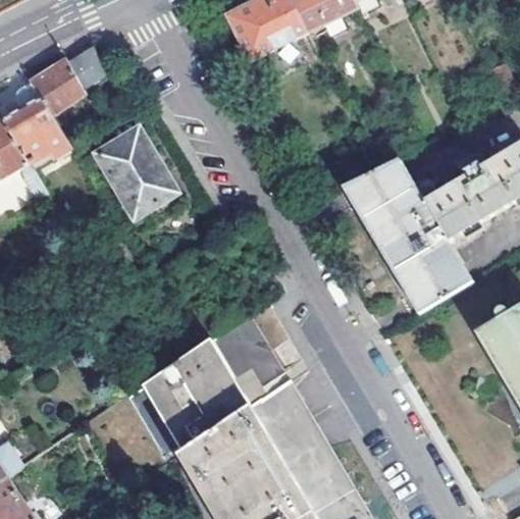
[(254,0),(225,13),(253,66),(310,38),(291,0),(254,0)]
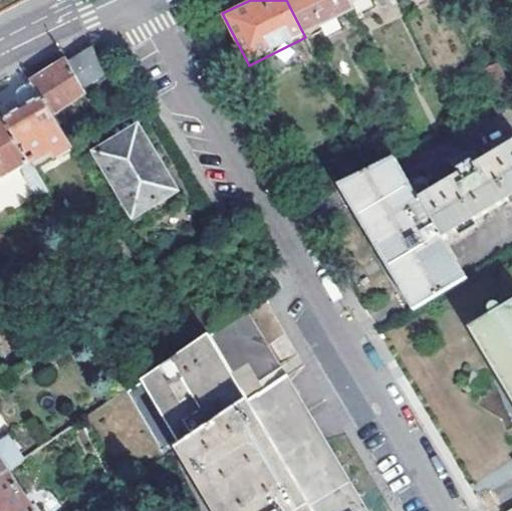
[(286,0),(305,37),(354,13),(350,4),(348,0),(286,0)]
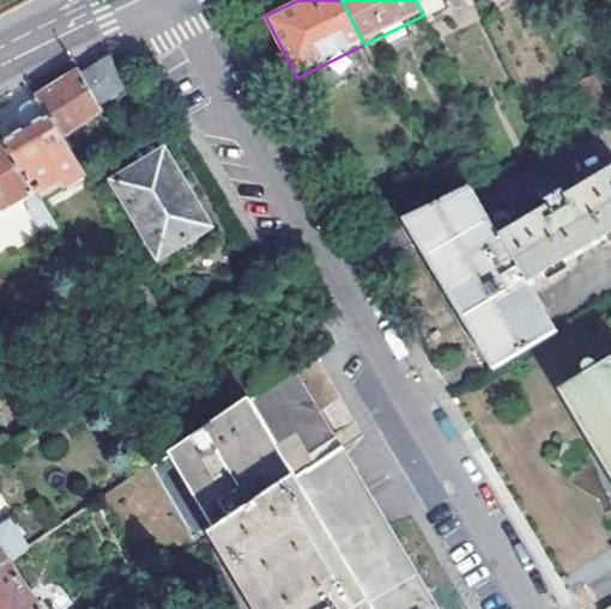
[(80,71),(97,102),(127,84),(110,53),(80,71)]
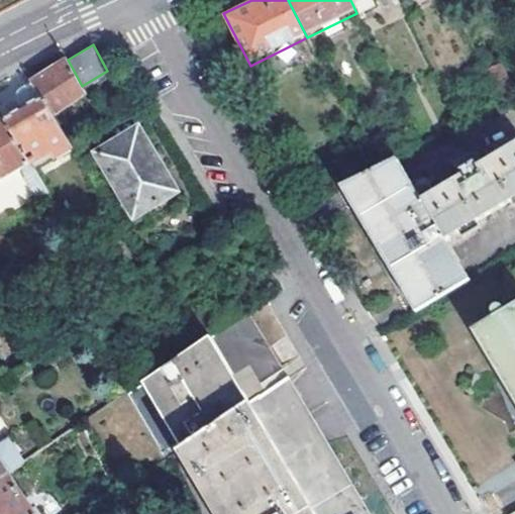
[(82,86),(68,60),(29,81),(32,84),(55,120),(60,116),(55,106),(83,90),(82,86)]
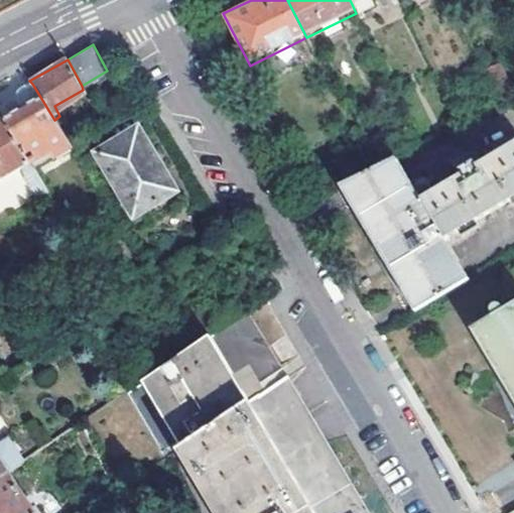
[(487,70),(505,104),(513,100),(513,86),(502,62),(487,70)]
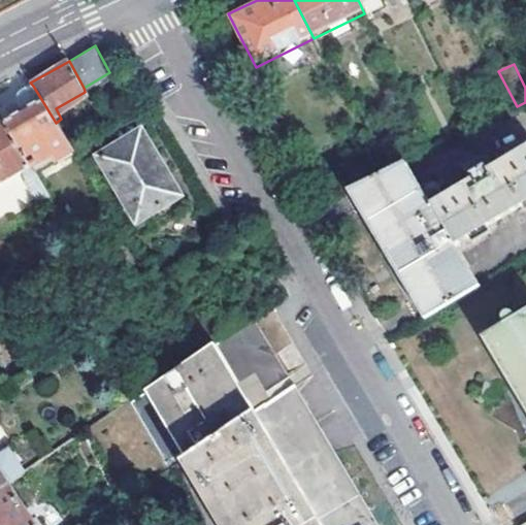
[(72,150),(69,145),(56,123),(33,86),(18,94),(24,107),(3,119),(28,165),(48,154),(53,160),(72,150)]
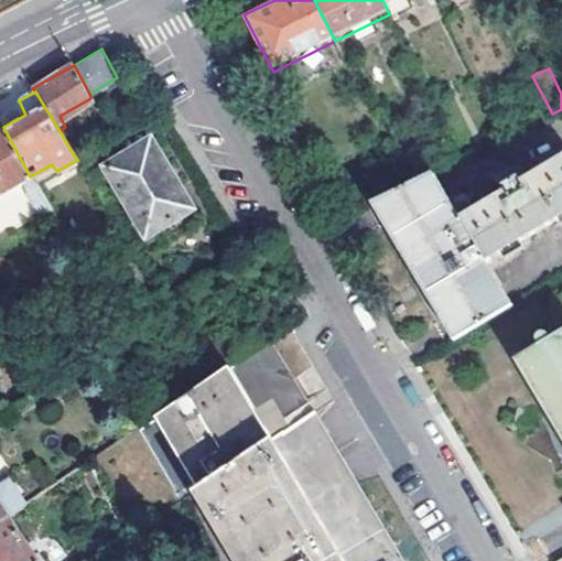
[(30,176),(3,127),(0,128),(0,191),(18,182),(35,216),(49,209),(30,176)]
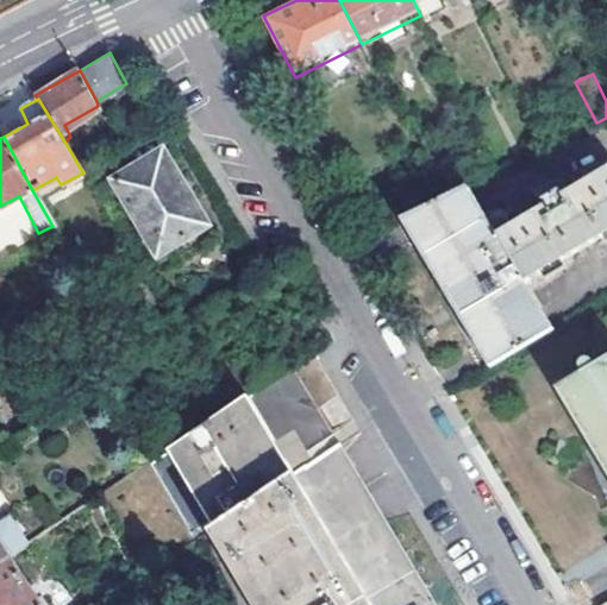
[(83,172),(91,184),(112,174),(138,221),(133,225),(151,258),(169,249),(167,241),(204,220),(161,146),(123,166),(113,150),(80,168),(83,172)]
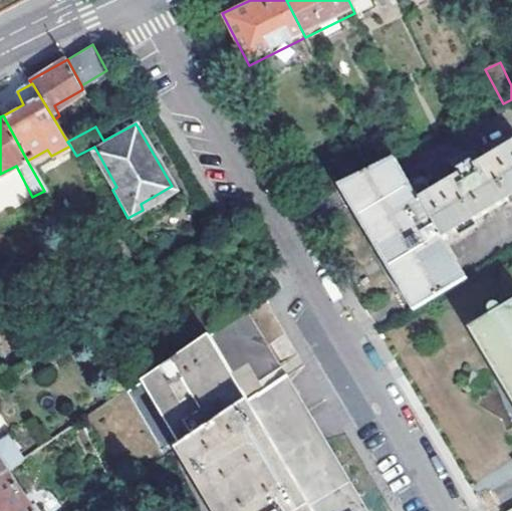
[(418,195),(394,154),(379,161),(335,180),(341,191),(380,257),(404,296),(411,307),(465,275),(442,236),(511,194),(511,137),(476,159),(471,151),(450,156),(458,170),(418,195)]
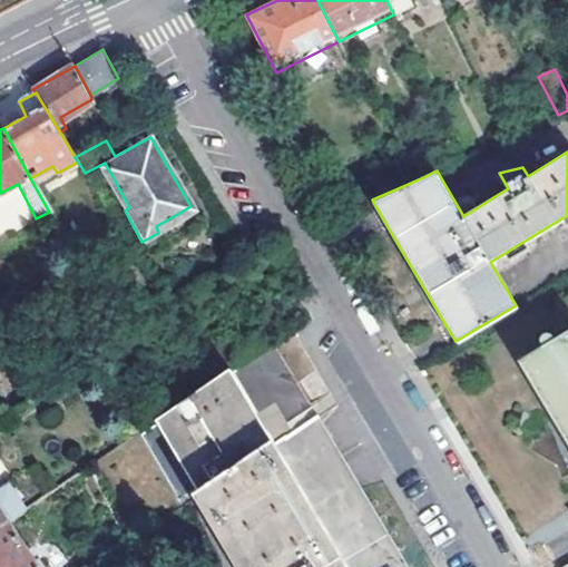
[(541,346),(518,361),(567,445),(567,330),(554,339),(552,336),(550,333),(548,331),(544,332),(541,334),(539,336),(539,339),(539,343),(541,346)]
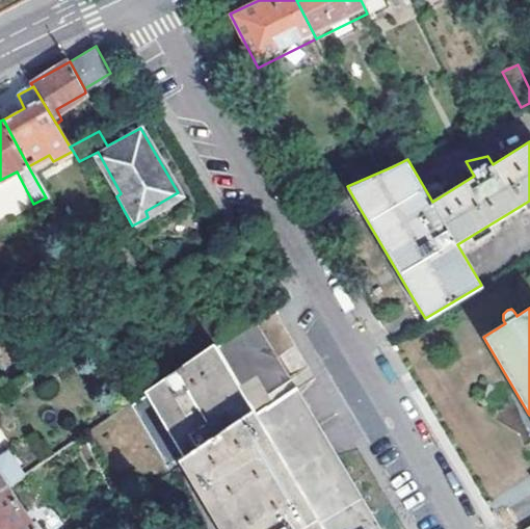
[(87,429),(125,499),(182,461),(253,415),(275,399),(271,394),(294,379),(283,361),(257,314),(212,344),(144,391),(87,429)]
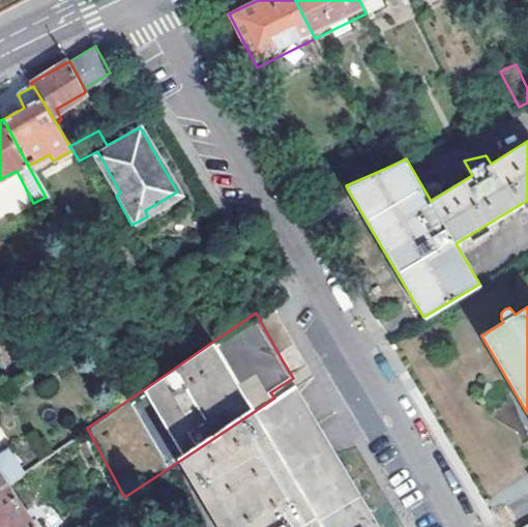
[(140,526),(379,526),(334,449),(327,436),(308,402),(296,383),(274,398),(252,413),(181,460),(124,497),(140,526)]
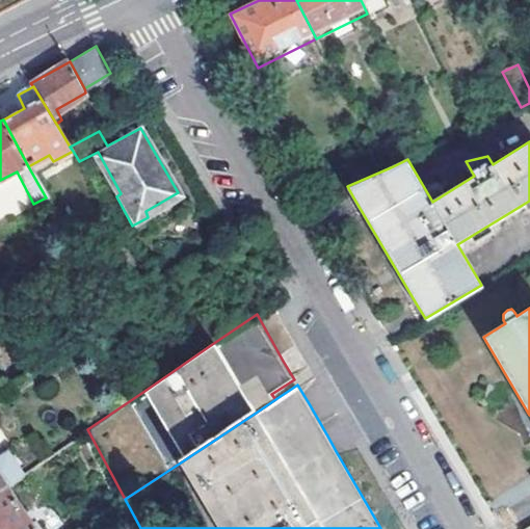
[(0,488),(7,484),(8,484),(24,474),(23,474),(8,451),(0,455),(0,488)]
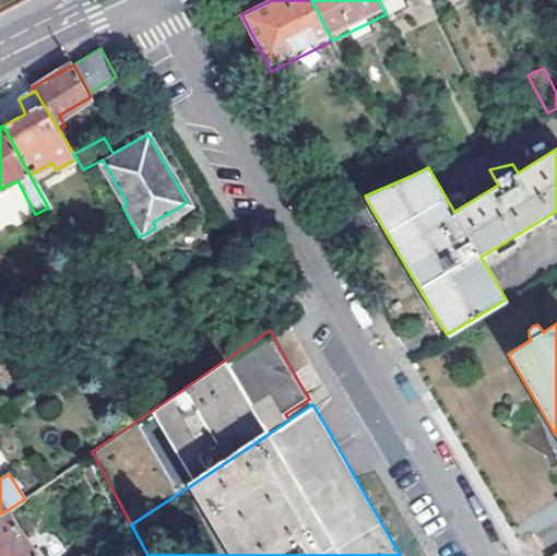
[(0,555),(38,555),(9,509),(8,509),(0,513),(0,555)]
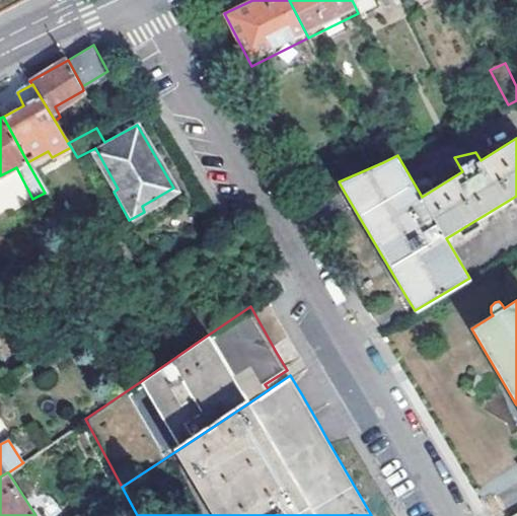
[(98,515),(93,506),(77,515),(98,515)]
